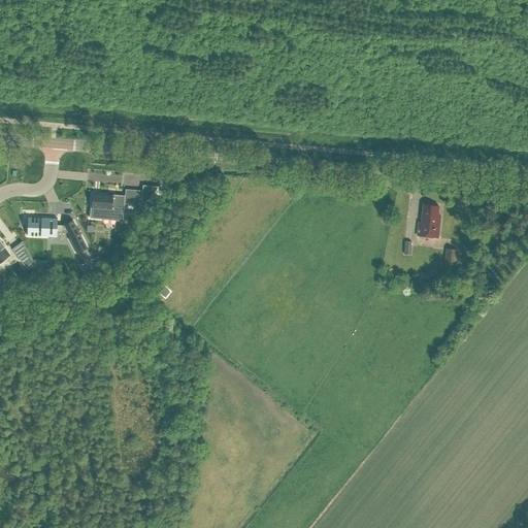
[(142,191),(141,202),(145,202),(159,187),(143,186),(142,191)]
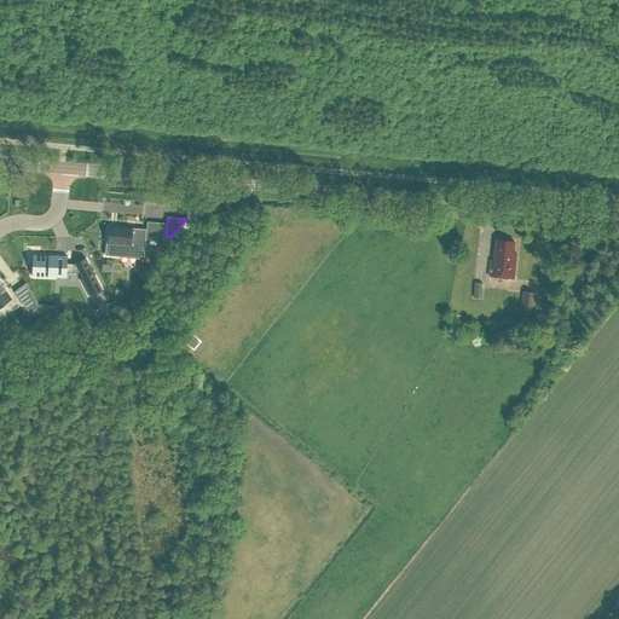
[(105,254),(105,255),(108,256),(108,255),(123,256),(123,254),(136,255),(137,247),(144,248),(145,238),(145,235),(145,231),(146,231),(146,230),(144,230),(115,227),(115,231),(108,230),(106,254),(105,254)]
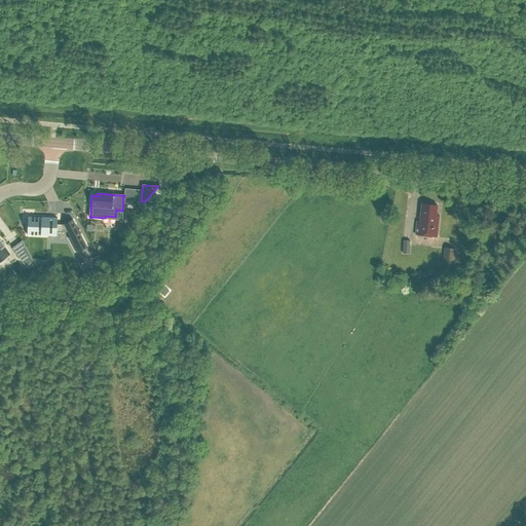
[(437,237),(440,215),(437,215),(438,205),(421,203),(419,222),(416,221),(415,235),(437,237)]
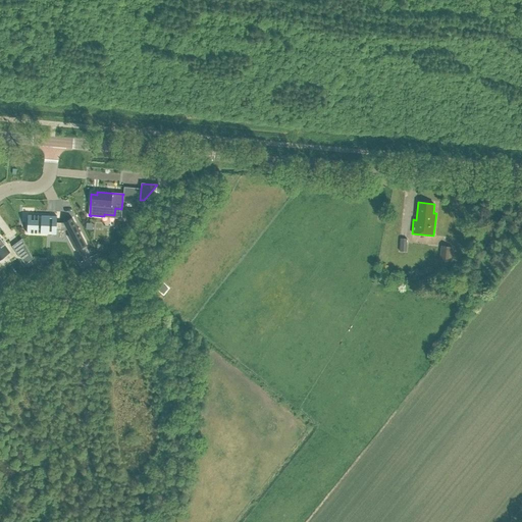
[(28,215),(27,233),(48,233),(54,235),(56,235),(56,233),(56,229),(67,230),(69,235),(67,236),(74,249),(75,249),(85,244),(86,244),(71,217),(63,222),(56,222),(56,217),(56,216),(28,215)]
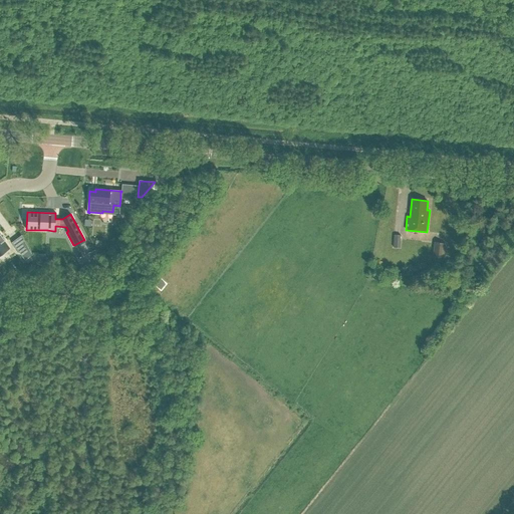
[(0,254),(9,249),(4,242),(5,240),(0,234),(0,233),(0,254)]
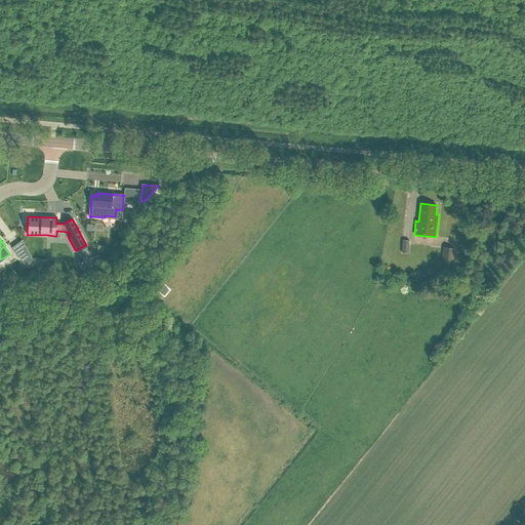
[(452,264),(454,249),(444,247),(442,263),(452,264)]
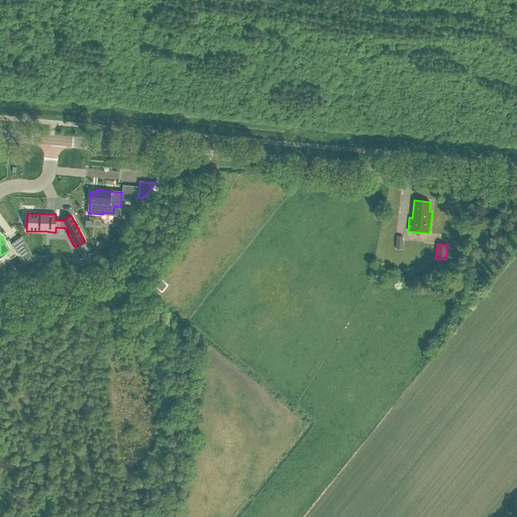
[(28,247),(23,251),(22,251),(21,252),(19,253),(25,262),(32,256),(28,247)]
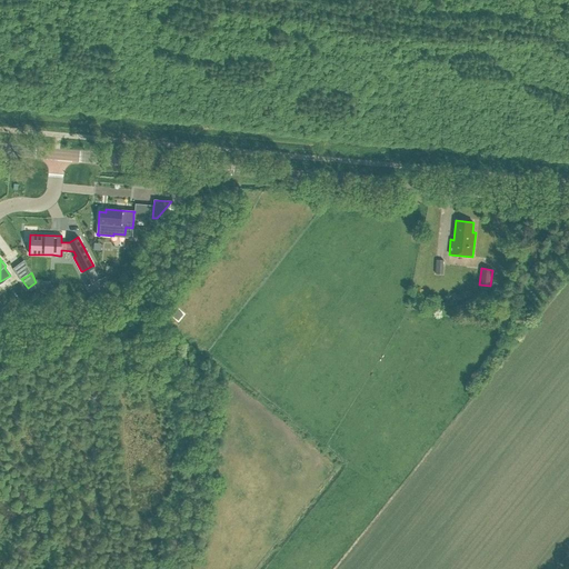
[(476,330),(485,338),(490,332),(482,323),(476,330)]
